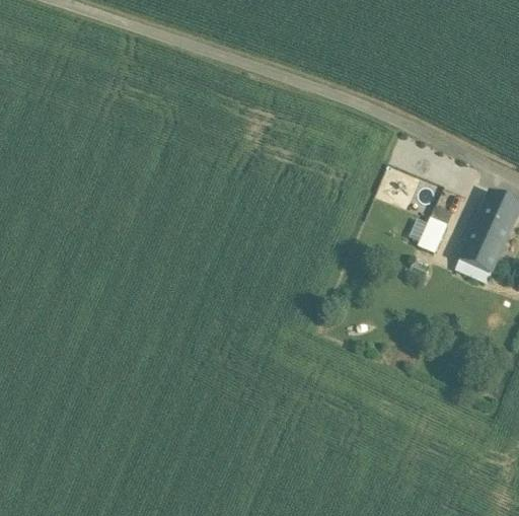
[(388,165),(379,196),(414,207),(417,198),(435,204),(442,182),(388,165)]
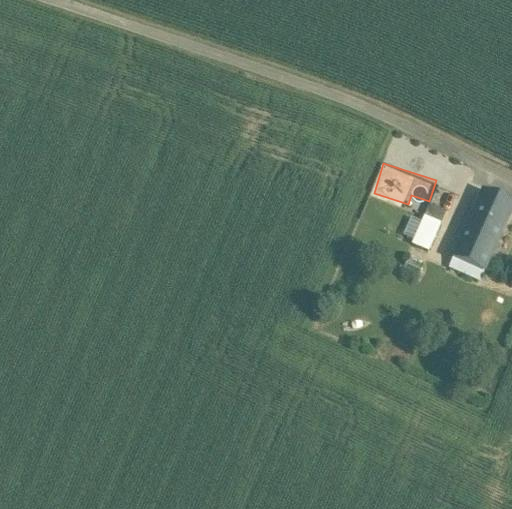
[(511,204),(481,191),(452,255),(483,269),(511,204)]
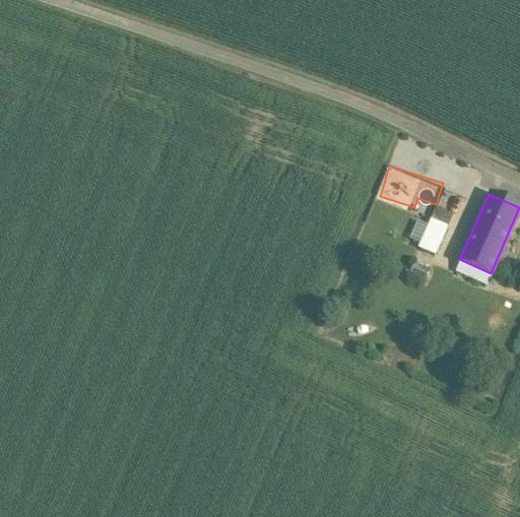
[(434,205),(429,218),(416,214),(407,241),(438,251),(451,211),(434,205)]
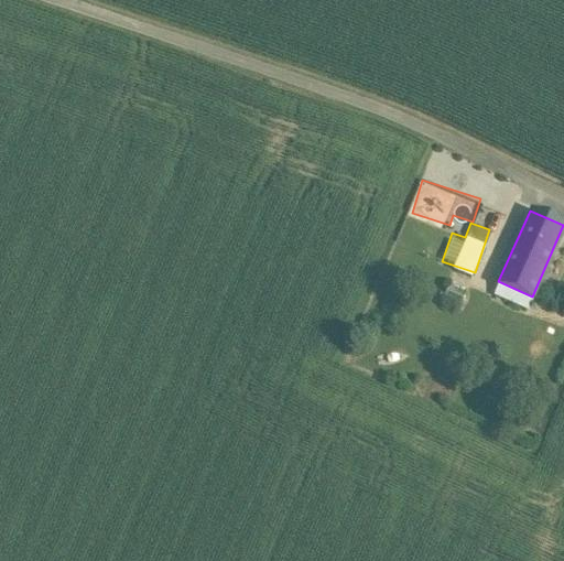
[(532,297),(498,281),(494,293),(527,308),(532,297)]
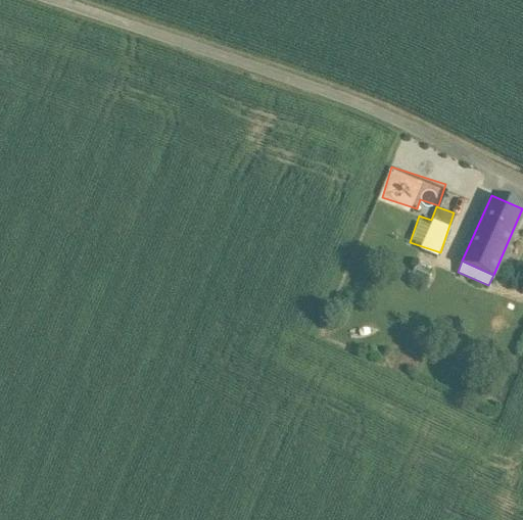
[(431,270),(416,263),(411,274),(426,281),(431,270)]
